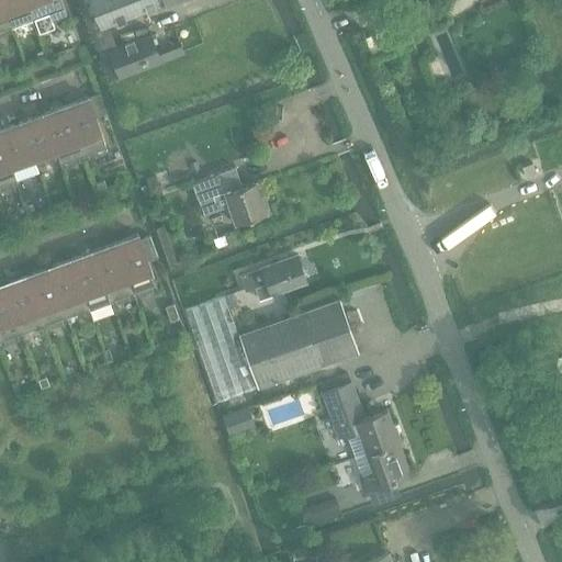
[(0,0),(0,31),(11,27),(1,0),(0,0)]
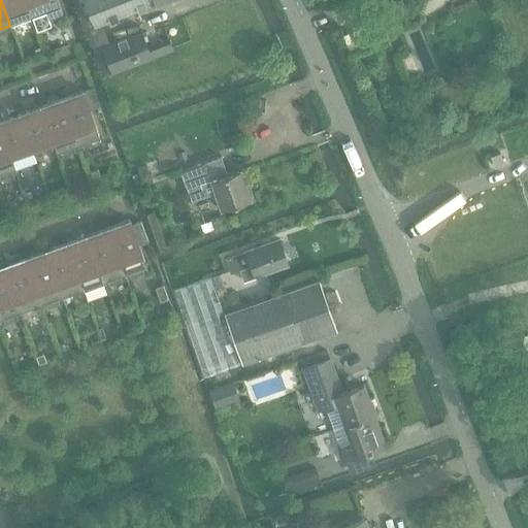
[(1,0),(10,26),(32,18),(25,0),(1,0)]
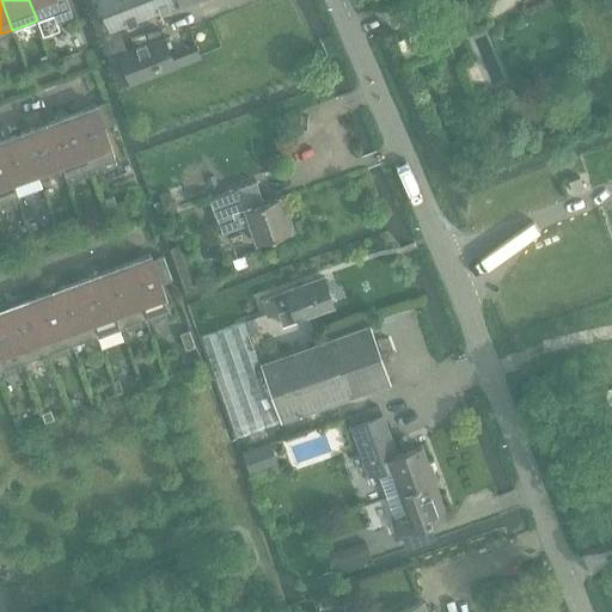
[(29,0),(37,20),(55,14),(57,23),(73,17),(67,0),(29,0)]
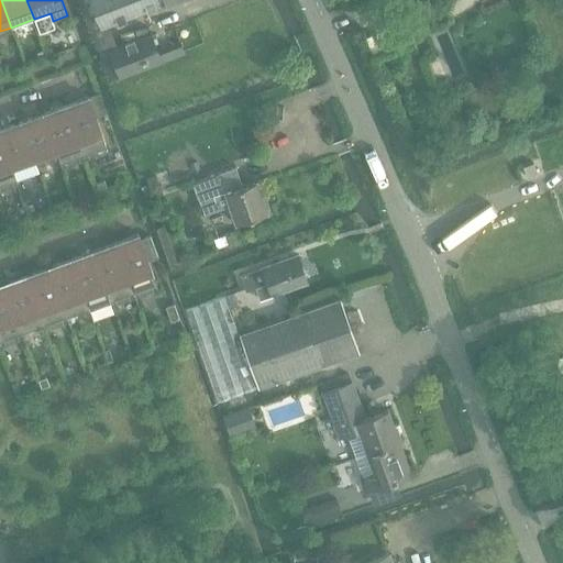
[(86,0),(97,30),(101,29),(163,6),(161,0),(86,0)]
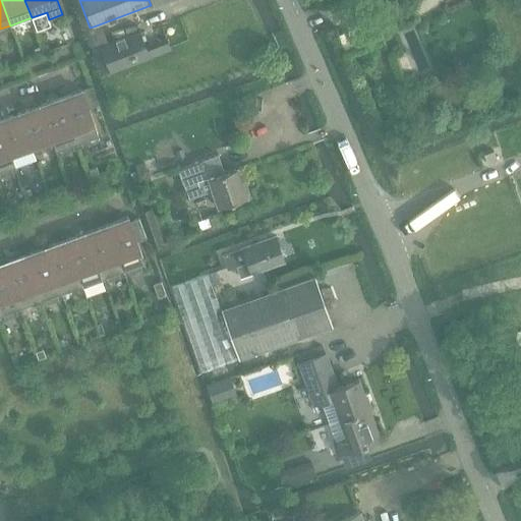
[(101,45),(97,47),(107,73),(111,71),(111,72),(150,58),(171,50),(167,39),(146,48),(139,31),(101,45)]
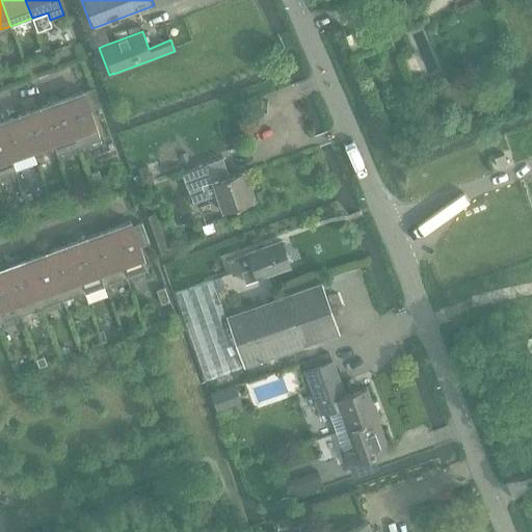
[(98,130),(84,92),(61,100),(79,148),(101,140),(97,130),(98,130)]
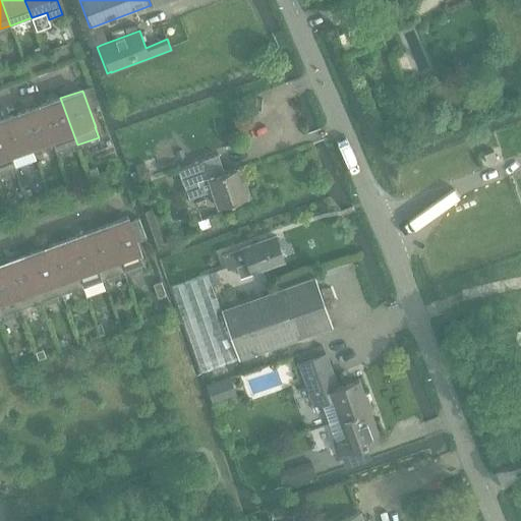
[(40,106),(55,147),(57,153),(77,145),(60,98),(40,106)]
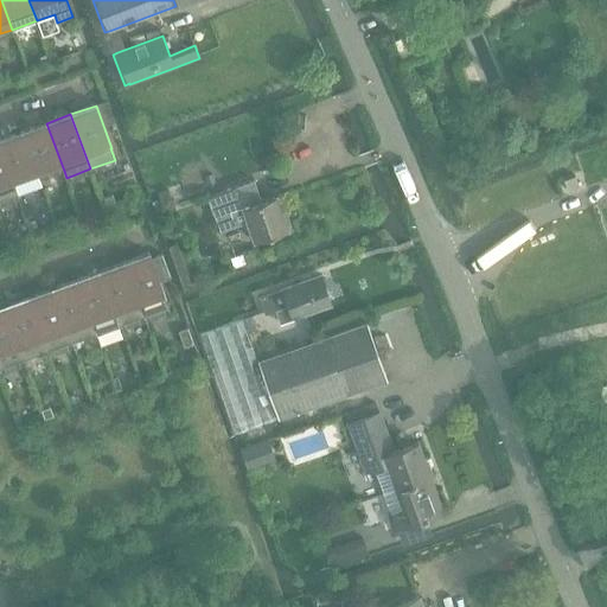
[(59,173),(64,171),(46,123),(23,132),(42,186),(43,186),(39,177),(58,170),(59,173)]
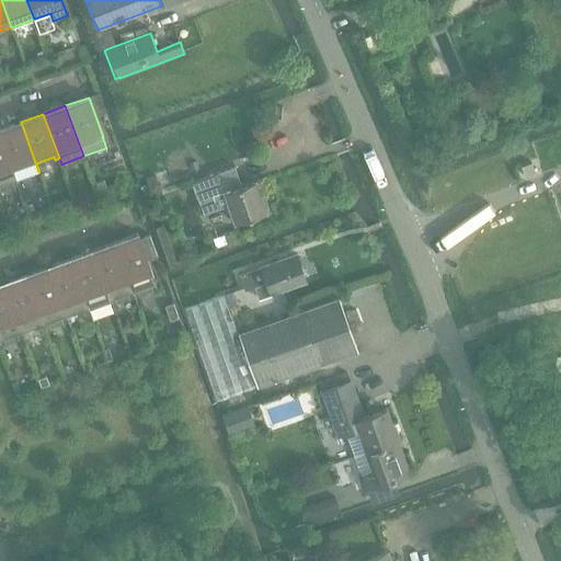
[(0,134),(16,181),(38,172),(21,122),(0,129),(0,134)]
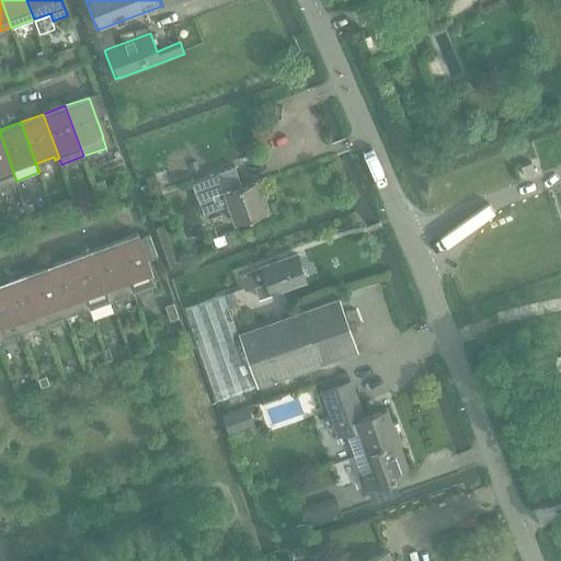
[(414,150),(425,146),(419,130),(408,136),(414,150)]
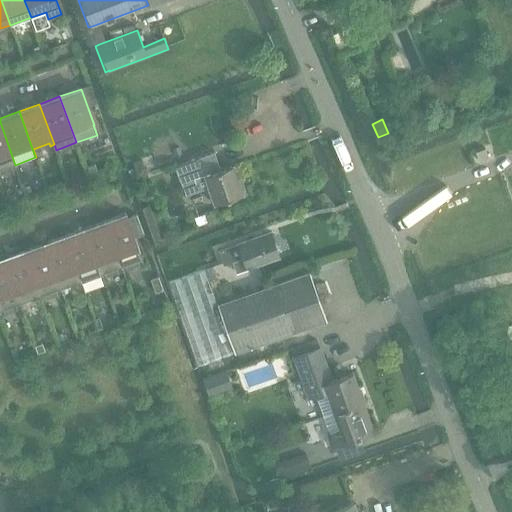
[(0,122),(0,169),(1,170),(15,165),(0,122)]
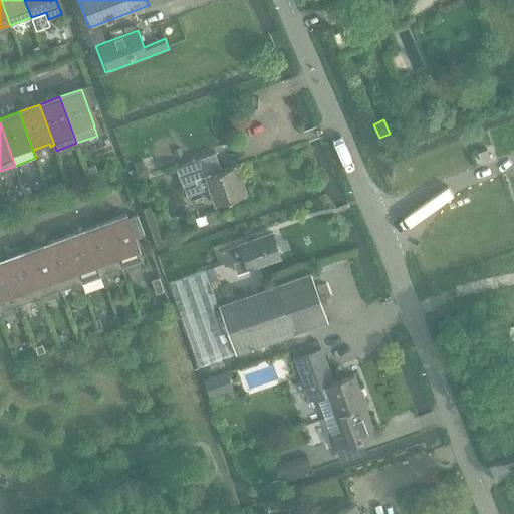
[(175,150),(177,157),(183,154),(181,148),(175,150)]
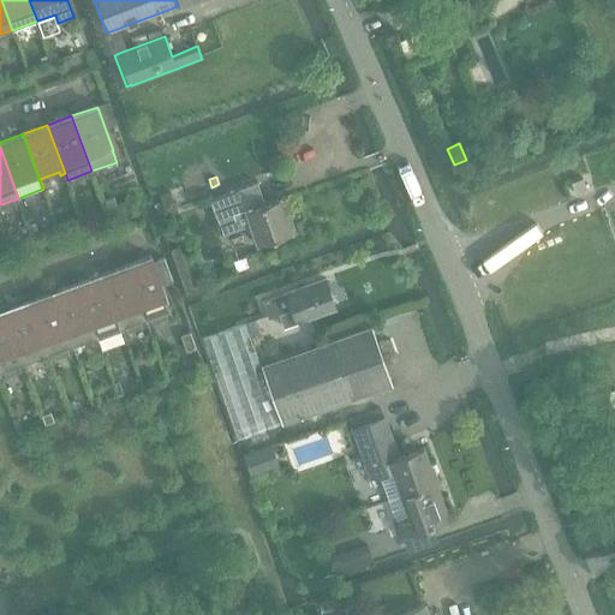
[(571,183),(572,184),(575,195),(587,190),(585,184),(583,178),(571,183)]
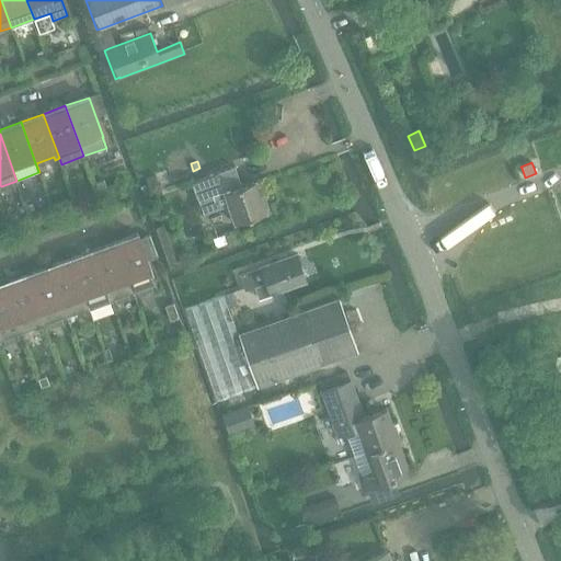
[(241,185),(235,167),(192,182),(204,214),(229,205),(236,224),(266,213),(265,208),(267,207),(263,195),(261,196),(255,180),(241,185)]
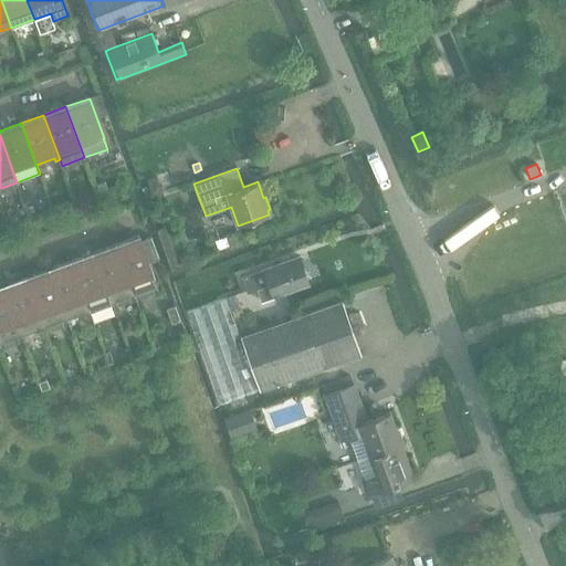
[(157,177),(148,180),(155,198),(164,195),(157,177)]
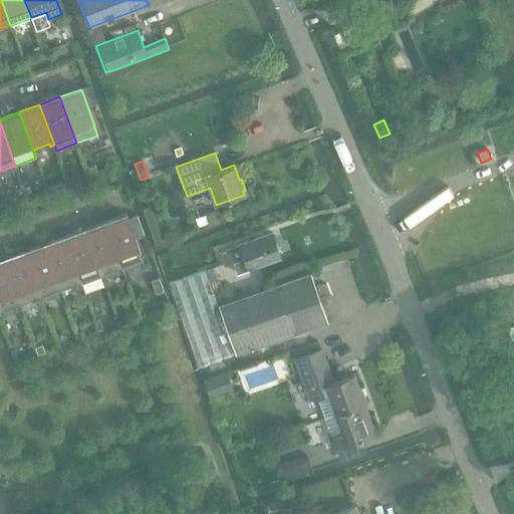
[(89,168),(92,175),(98,173),(95,166),(89,168)]
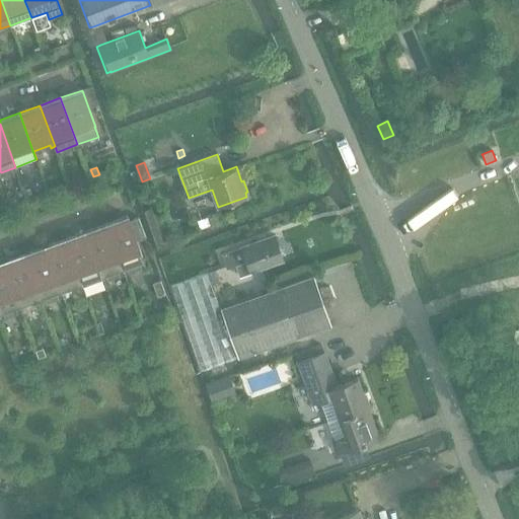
[(7,205),(19,201),(18,197),(6,201),(7,205)]
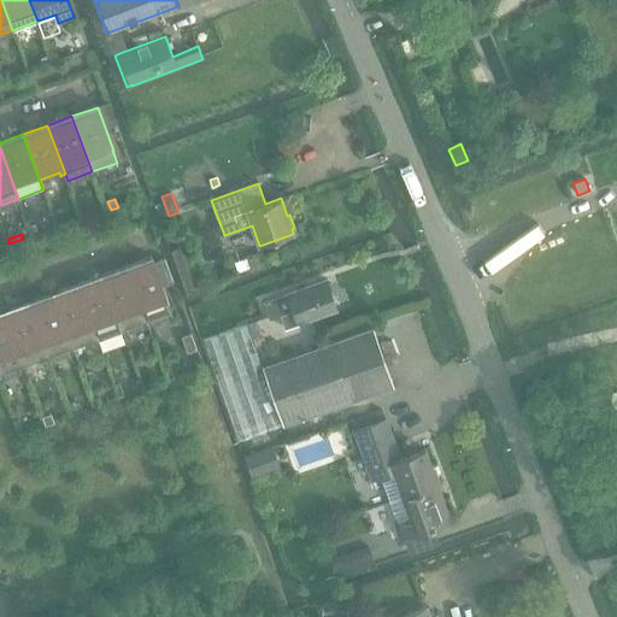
[(246,257),(250,269),(262,264),(258,253),(246,257)]
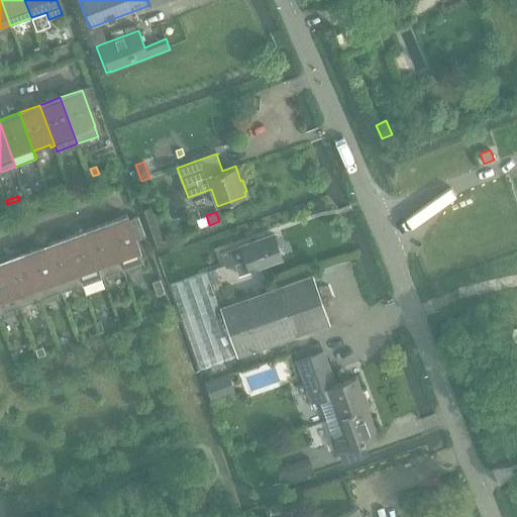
[(137,216),(128,219),(127,216),(106,223),(123,270),(143,263),(140,252),(136,239),(145,236),(137,216)]
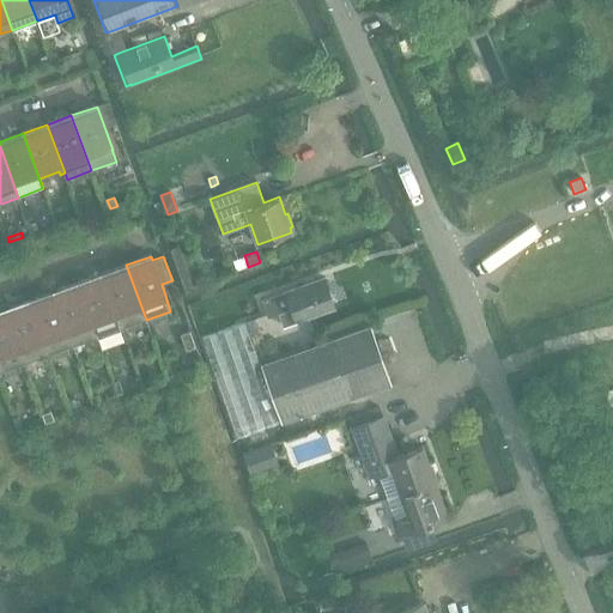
[(121,329),(146,320),(126,265),(102,274),(121,329)]
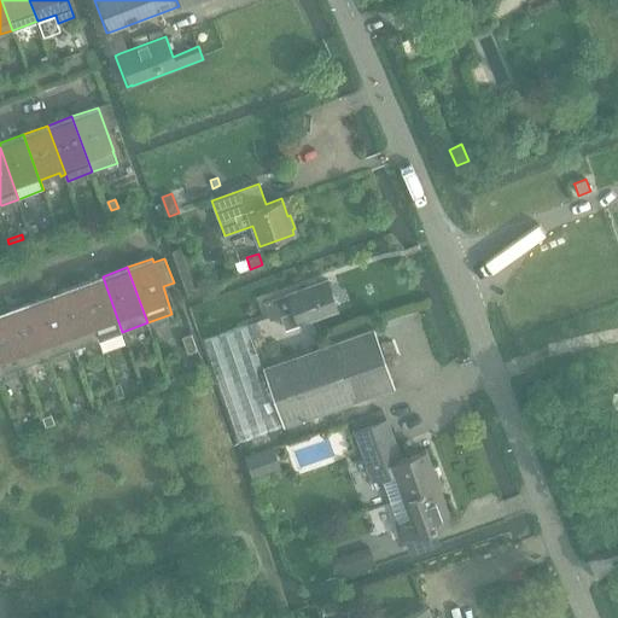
[(98,340),(122,332),(103,277),(77,285),(98,340)]
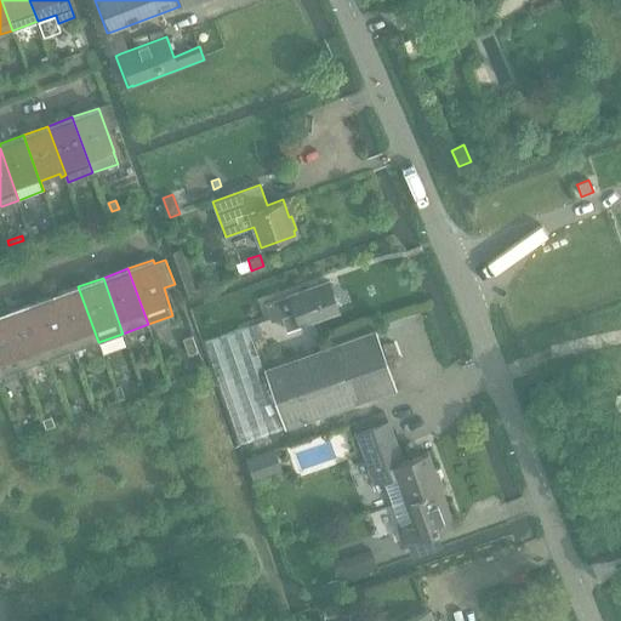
[(328,281),(286,295),(265,302),(271,322),(281,318),(286,331),(298,326),(339,312),(328,281)]
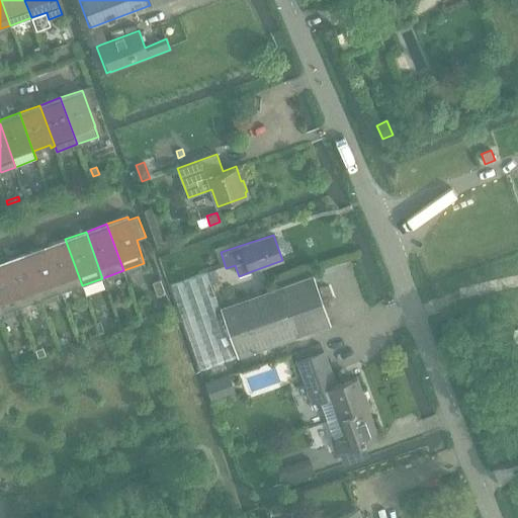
[(62,292),(82,285),(65,239),(45,247),(62,292)]
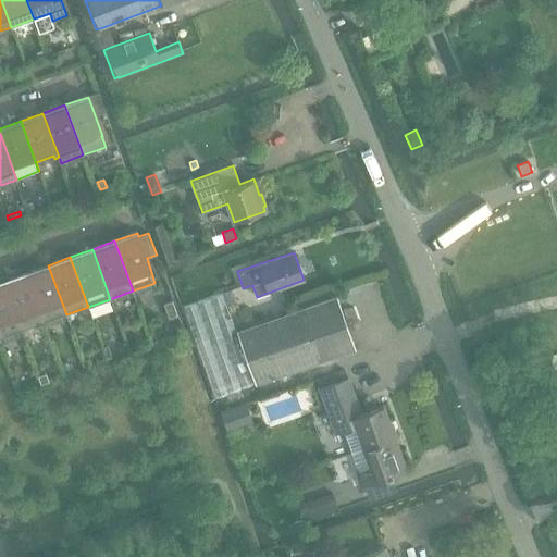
[(44,323),(66,314),(48,265),(26,273),(44,323)]
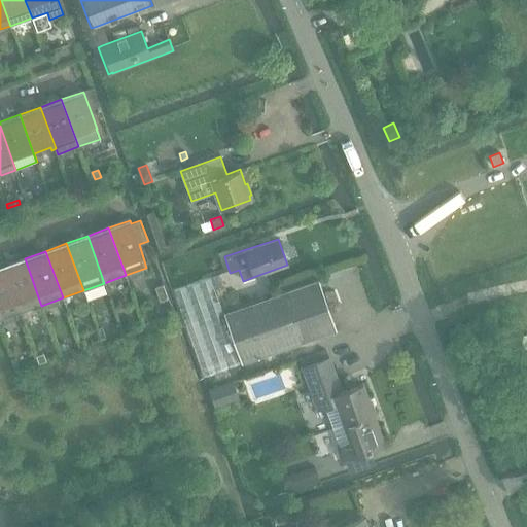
[(21,313),(41,306),(25,258),(3,266),(21,313)]
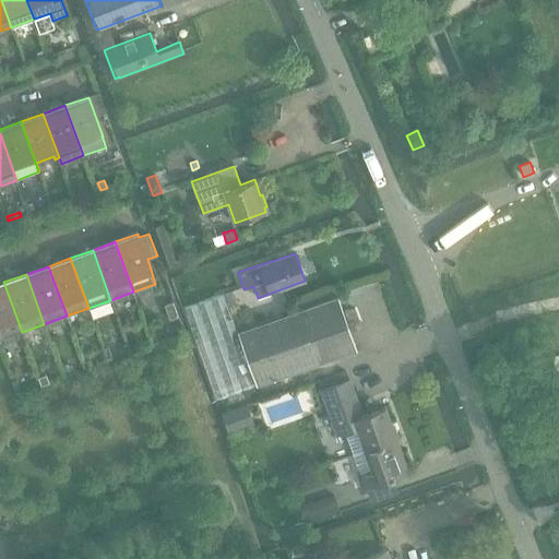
[(0,340),(22,332),(3,282),(0,283),(0,340)]
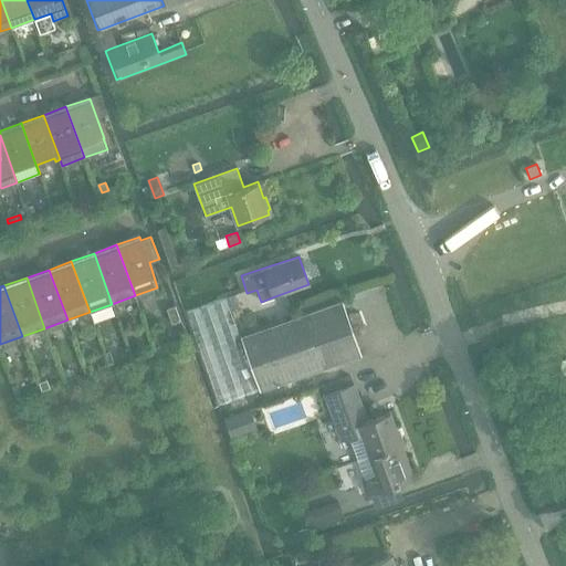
[(226,299),(185,313),(217,404),(360,354),(342,301),(240,336),(226,299)]
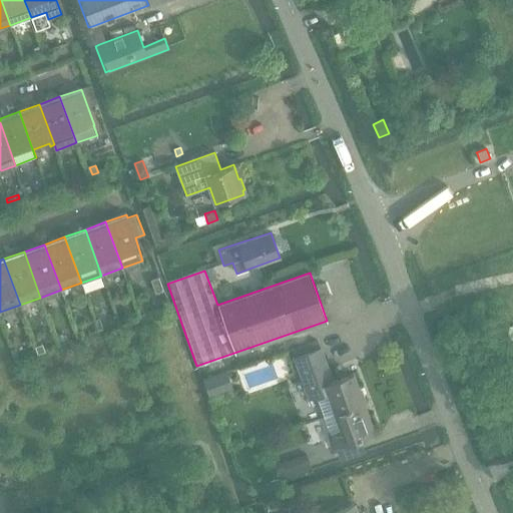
[(159,278),(151,281),(156,294),(164,291),(162,287),(159,278)]
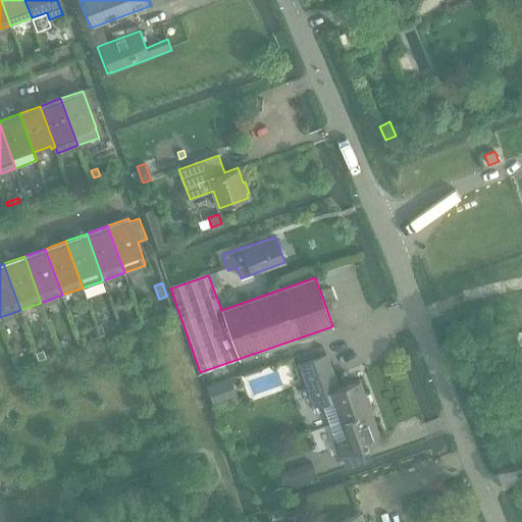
[(323,346),(298,355),(300,361),(299,362),(307,385),(315,405),(322,404),(329,423),(370,410),(368,405),(371,405),(367,394),(365,394),(359,379),(337,387),(333,375),(335,375),(327,352),(325,352),(323,346)]
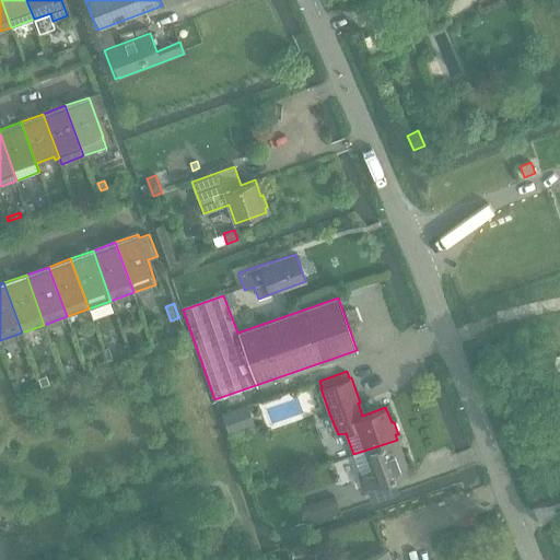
[(42,386),(50,383),(46,373),(38,376),(42,386)]
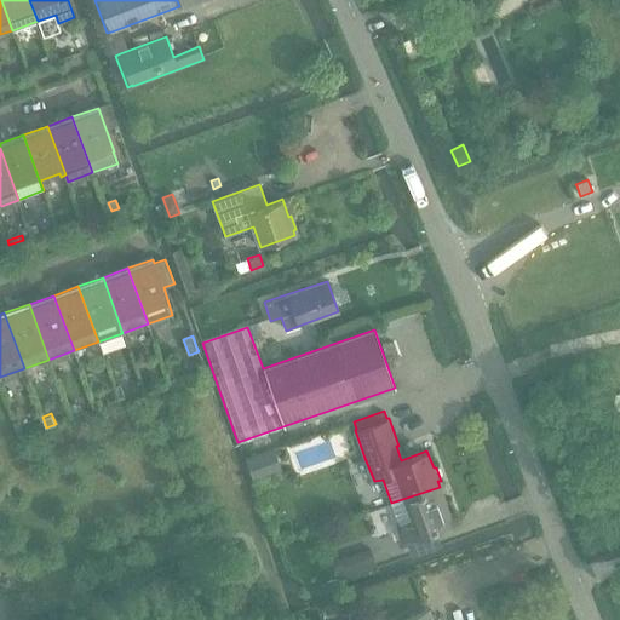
[(252,478),(267,474),(260,454),(246,459),(252,478)]
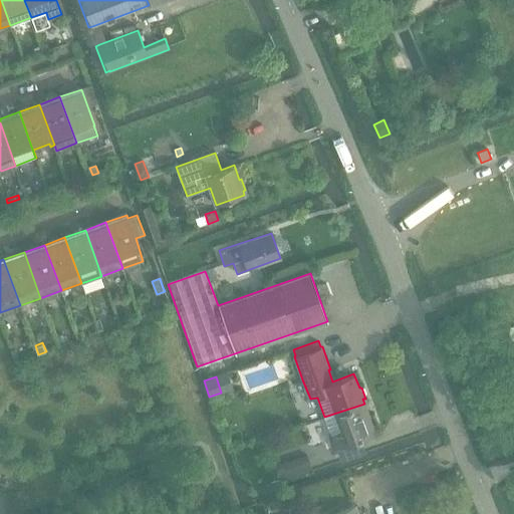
[(364,404),(324,417),(332,437),(328,440),(332,448),(363,436),(364,439),(372,436),(371,433),(374,432),(364,404)]
